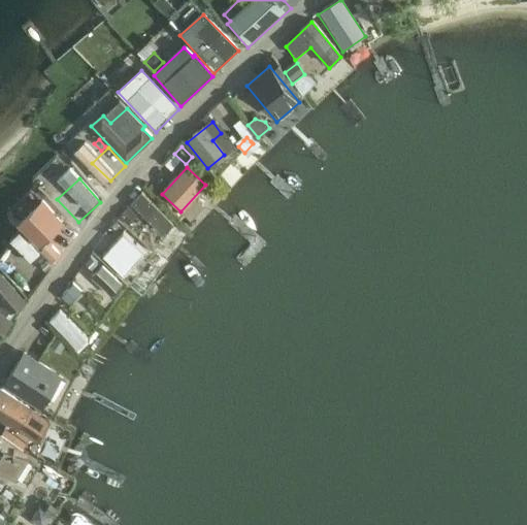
[(173,225),(141,195),(132,205),(164,235),(173,225)]
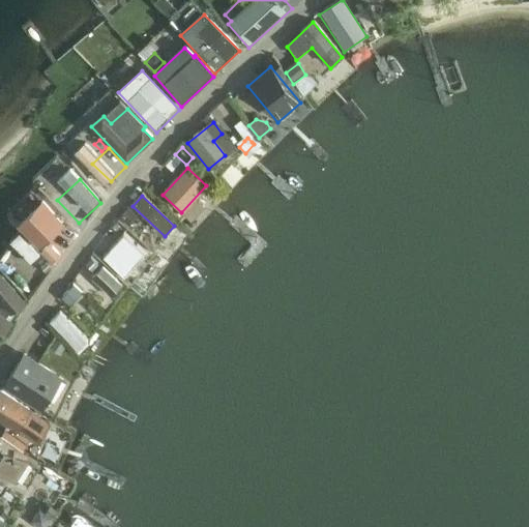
[(39,246),(61,227),(40,205),(19,224),(39,246)]
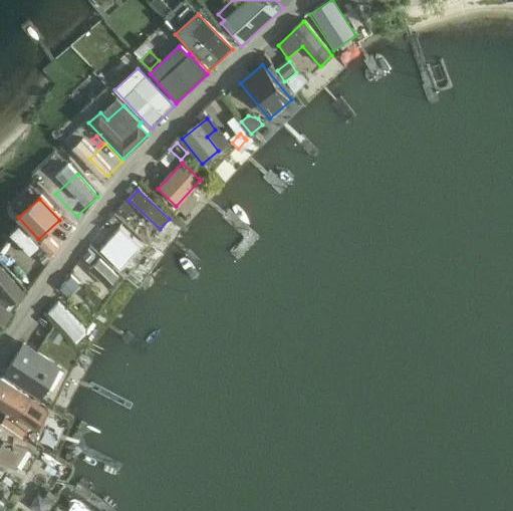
[(134,212),(124,204),(114,215),(123,223),(134,212)]
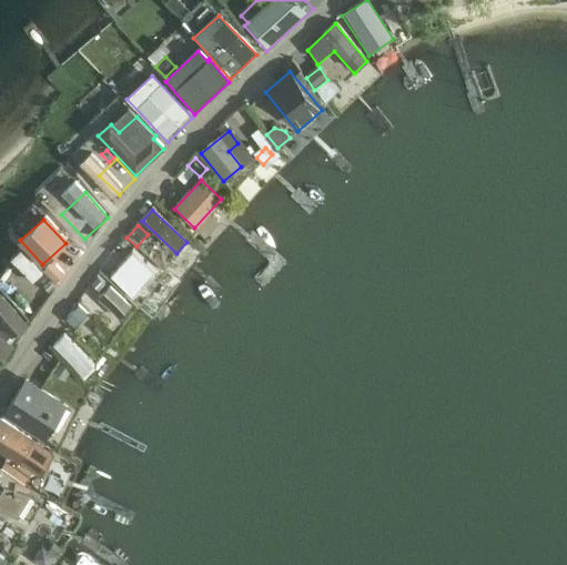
[(125,240),(118,250),(123,254),(131,244),(125,240)]
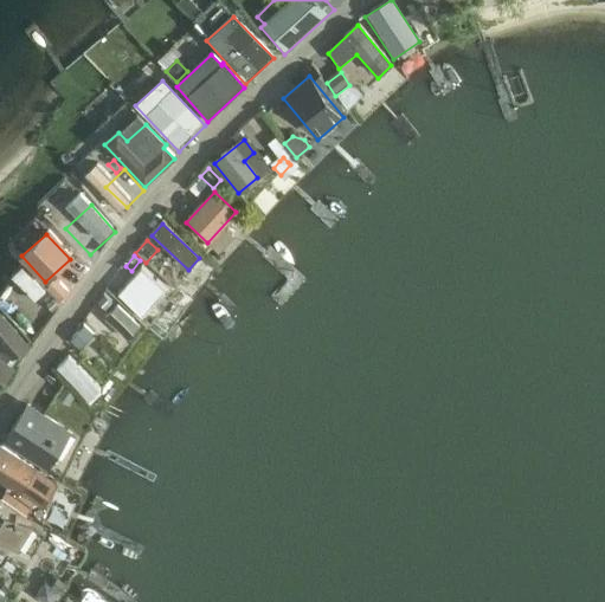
[(38,290),(14,265),(5,273),(29,299),(38,290)]
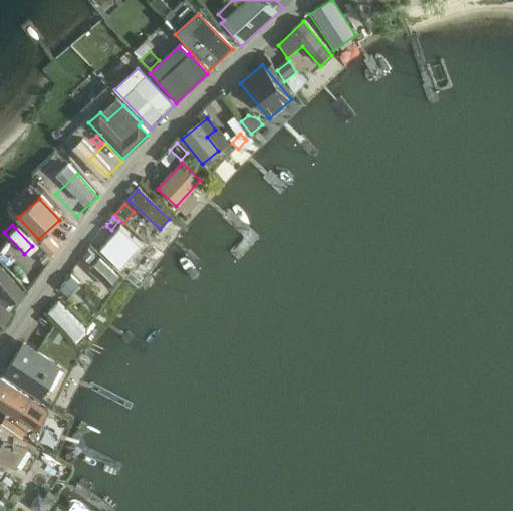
[(119,228),(99,250),(120,269),(140,247),(119,228)]
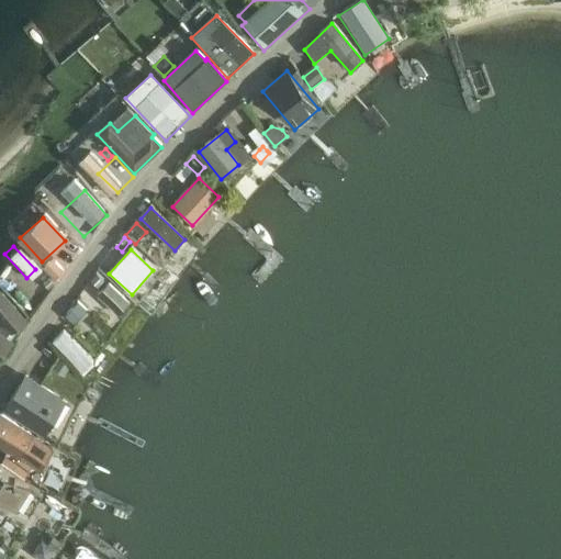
[(51,261),(42,270),(54,283),(63,275),(51,261)]
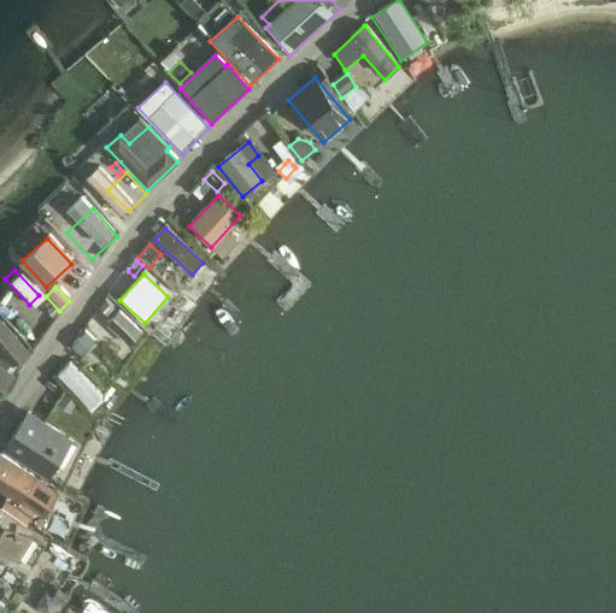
[(118,313),(106,326),(129,348),(141,335),(118,313)]
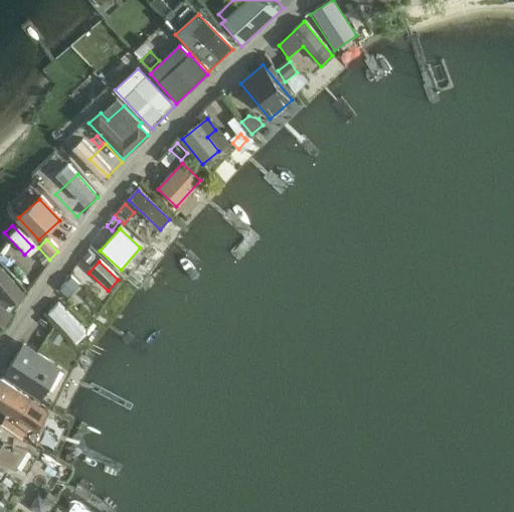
[(0,293),(9,306),(24,295),(0,267),(0,293)]
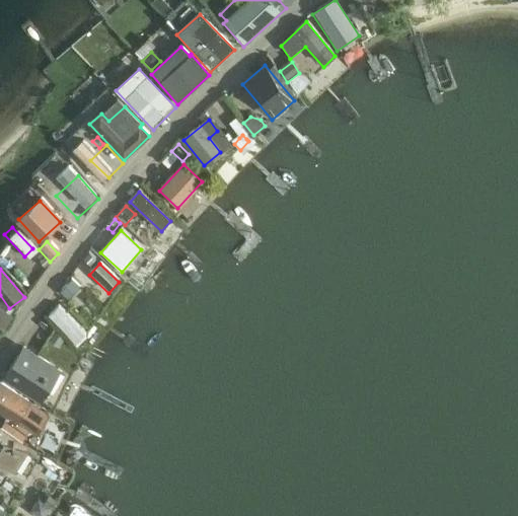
[(71,281),(59,294),(68,302),(80,289),(71,281)]
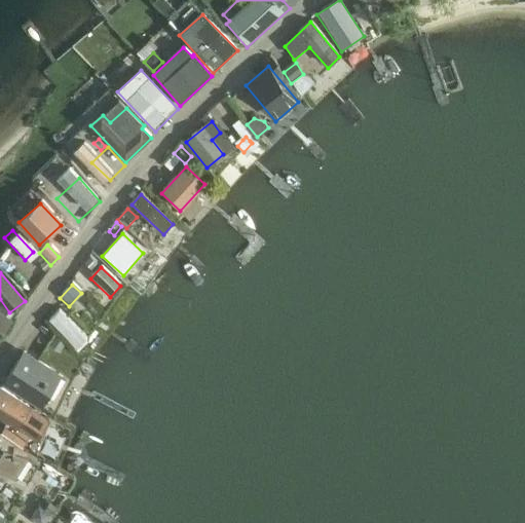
[(0,339),(12,320),(0,311),(0,339)]
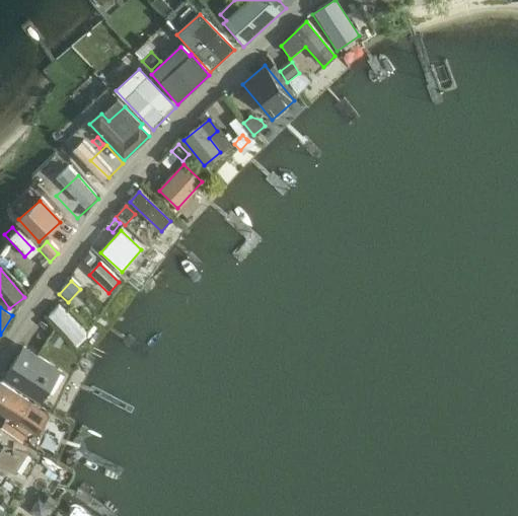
[(58,308),(48,318),(76,347),(86,337),(58,308)]
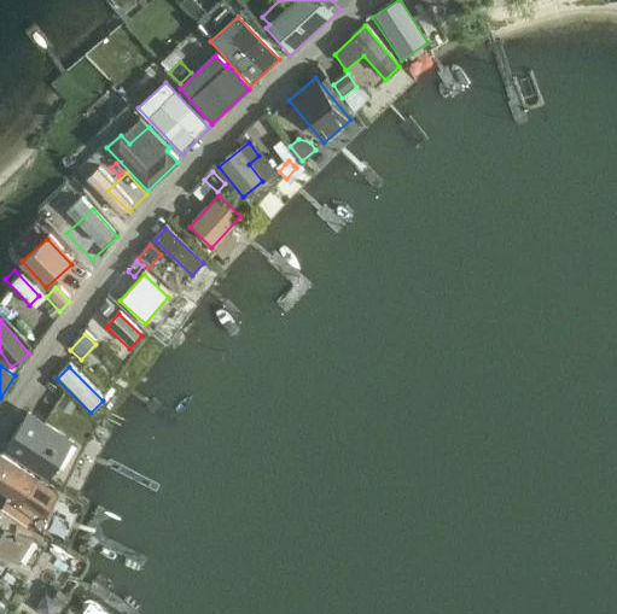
[(64,397),(57,407),(64,411),(71,401),(64,397)]
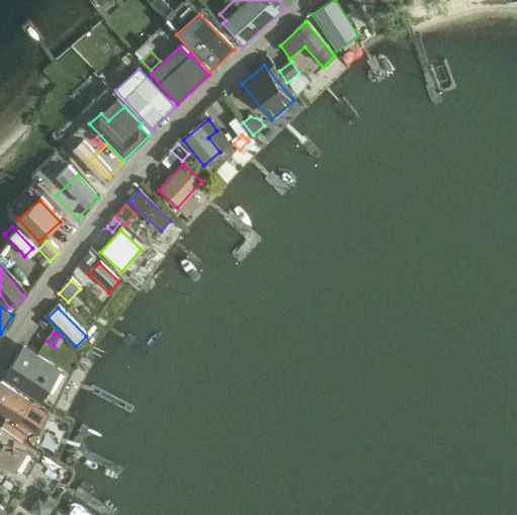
[(22,347),(1,379),(38,404),(60,370),(22,347)]
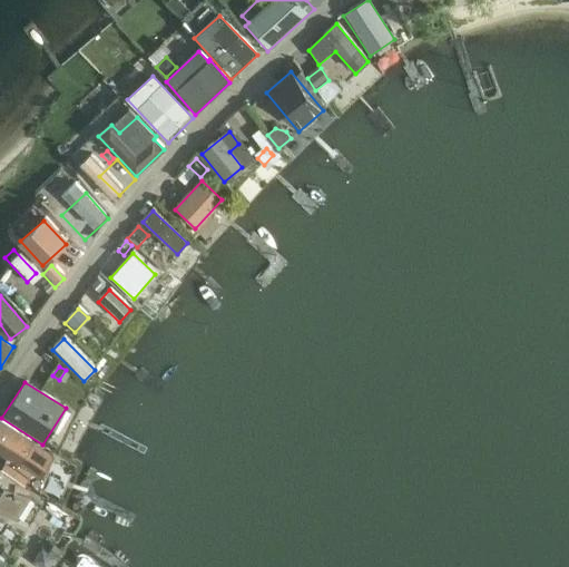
[(0,453),(18,465),(27,450),(32,453),(37,447),(0,424),(0,453)]
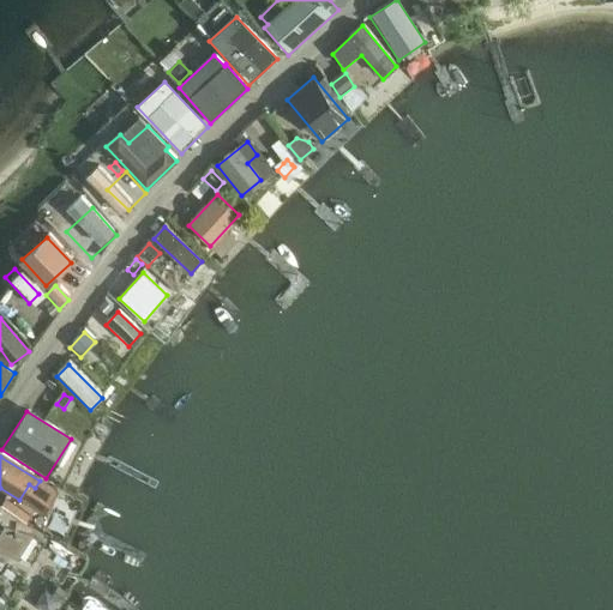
[(20,512),(16,518),(30,526),(37,515),(23,507),(20,512)]
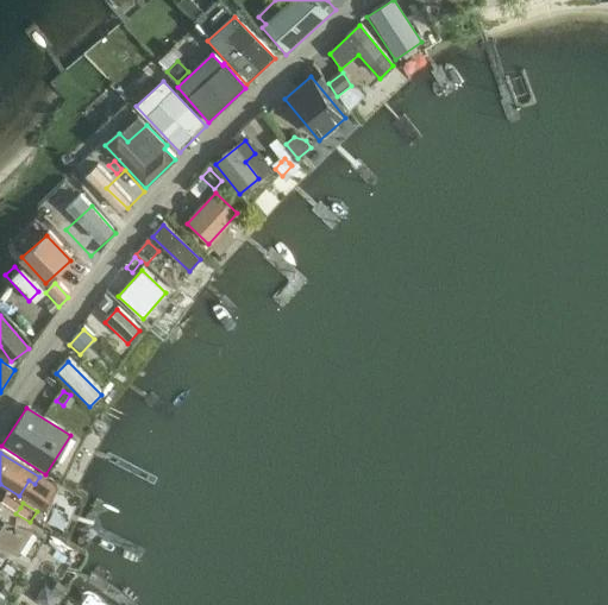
[(30,562),(45,537),(0,510),(0,544),(16,554),(30,562)]
